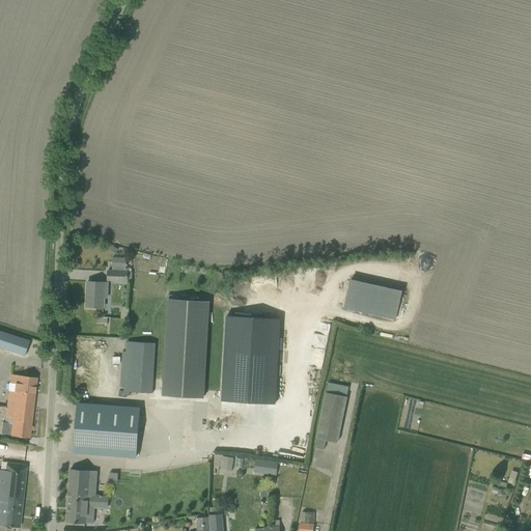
[(107,271),(107,280),(130,281),(131,272),(126,272),(126,258),(112,258),(111,271),(107,271)]
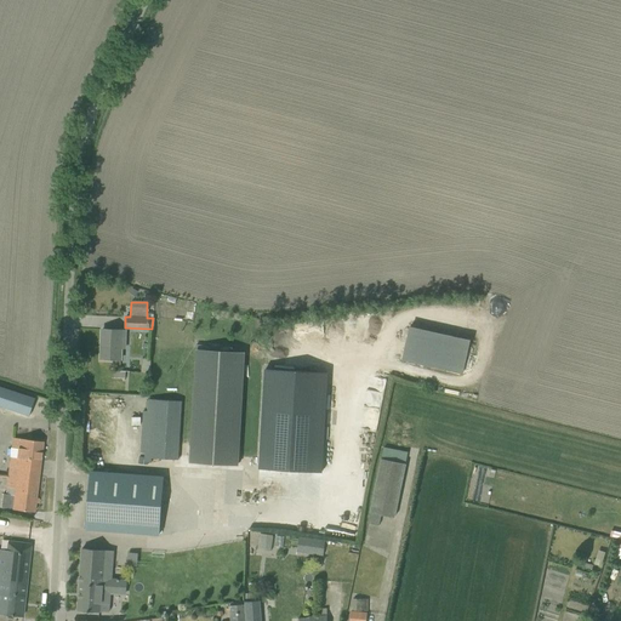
[(409,325),(402,359),(462,372),(469,339),(409,325)]
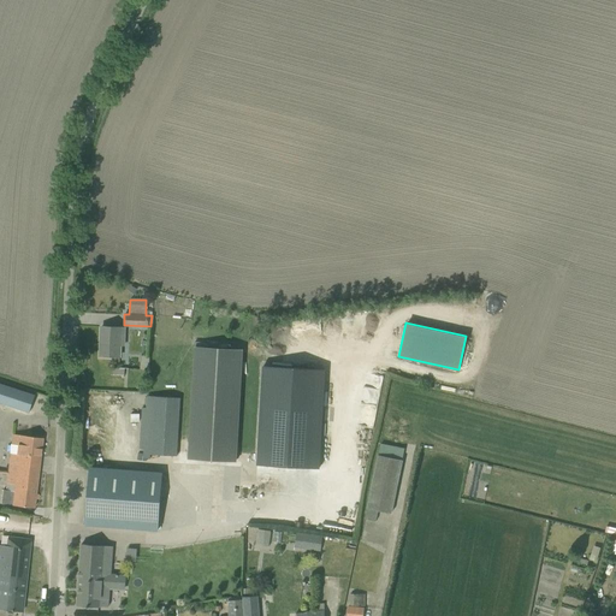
[(100,356),(119,356),(119,338),(123,338),(124,329),(101,327),(100,356)]
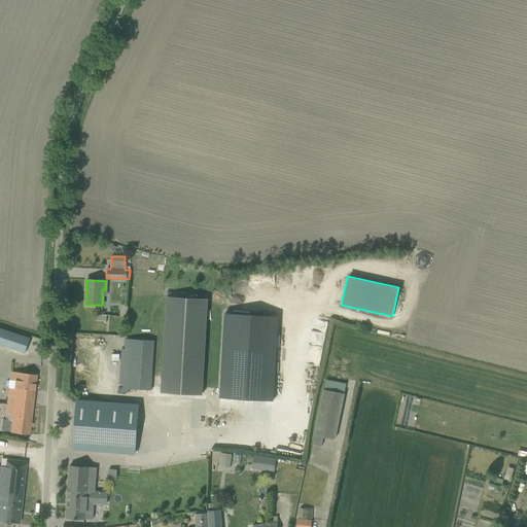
[(166,299),(161,391),(202,393),(207,301),(166,299)]
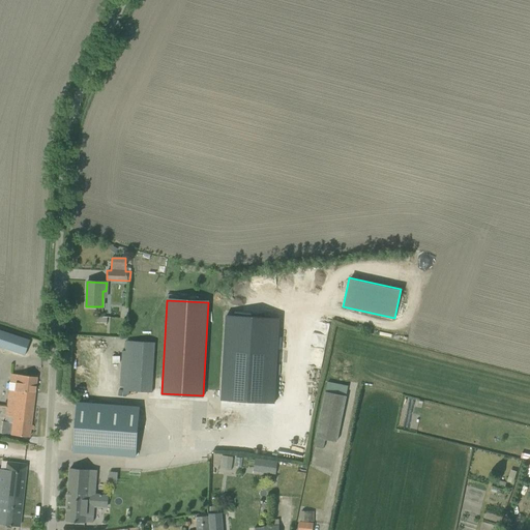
[(226,315),(221,401),(274,404),(280,318),(226,315)]
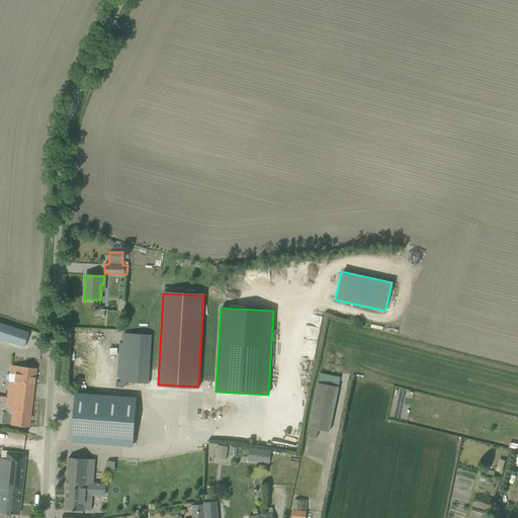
[(0,321),(0,337),(24,346),(28,331),(0,321)]
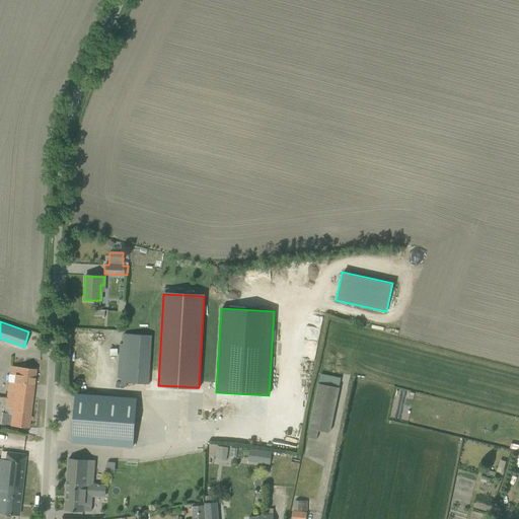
[(127,383),(148,384),(151,337),(124,334),(120,386),(126,386),(127,383)]
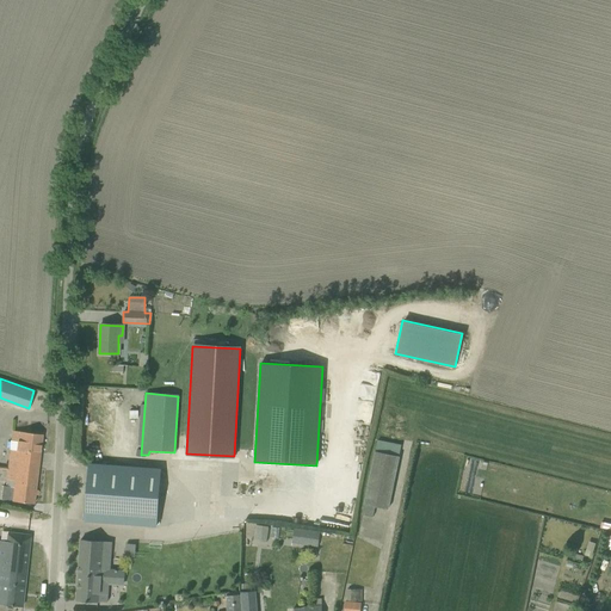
[(12,451),(11,457),(38,460),(42,436),(13,432),(12,442),(18,443),(17,451),(12,451)]
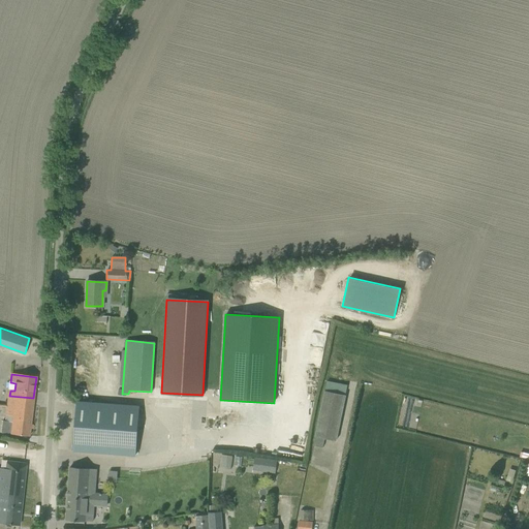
[(313,445),(322,447),(324,438),(336,441),(345,396),(324,391),(313,445)]
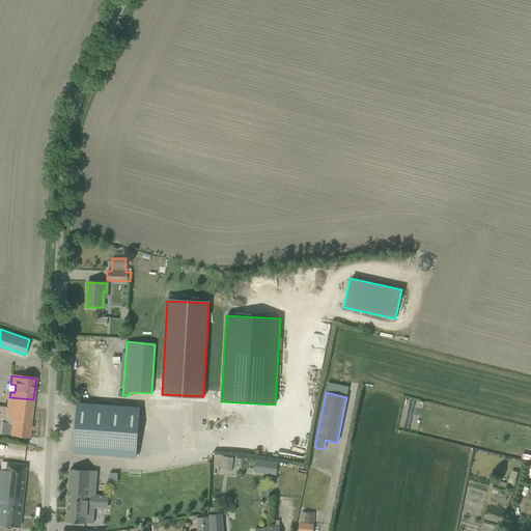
[(32,408),(33,399),(9,397),(7,416),(15,417),(14,423),(5,422),(3,435),(29,438),(32,408)]
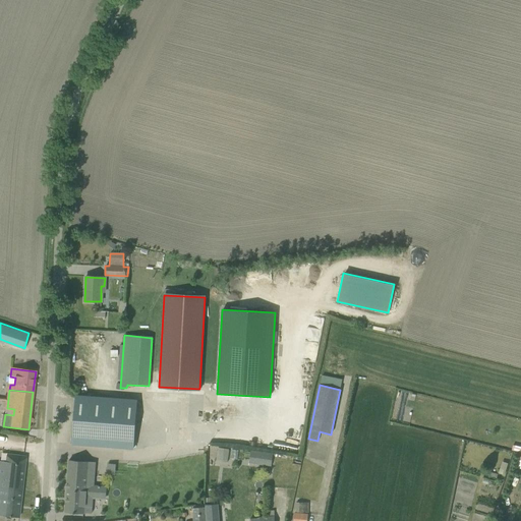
[(75,396),(72,444),(132,449),(136,400),(75,396)]
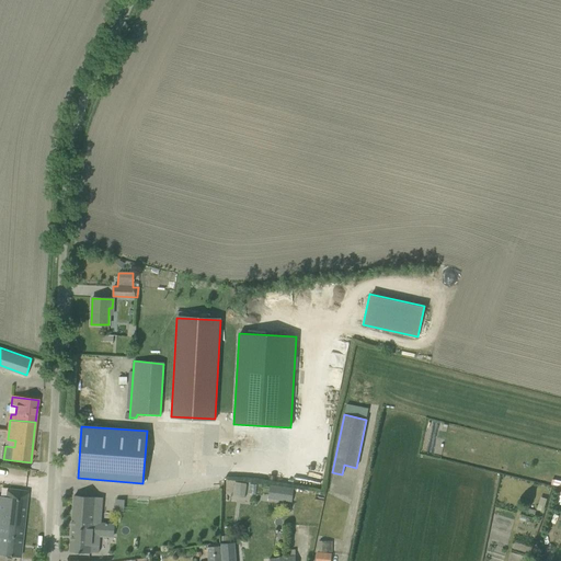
[(243,499),(245,483),(235,482),(232,496),(243,499)]
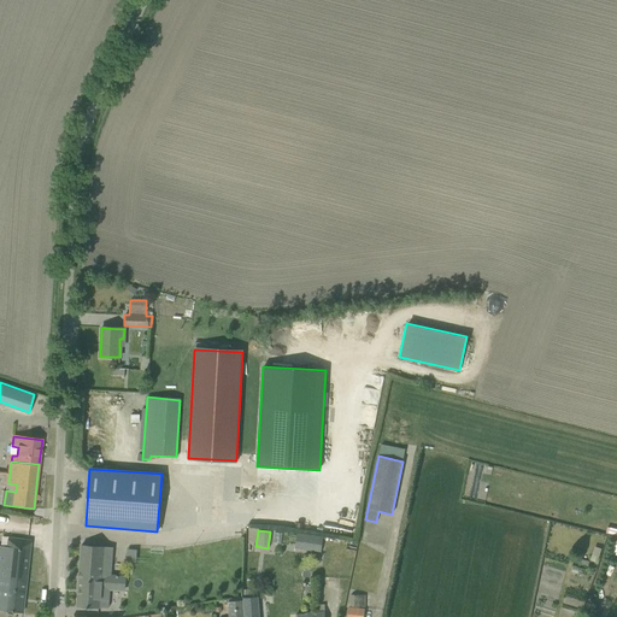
[(295,548),(322,552),(323,539),(298,534),(295,548)]
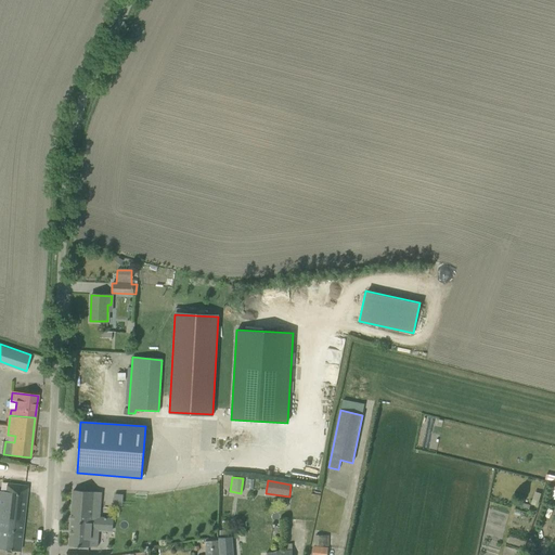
[(0,491),(0,549),(9,550),(20,552),(27,487),(15,486),(14,493),(0,491)]
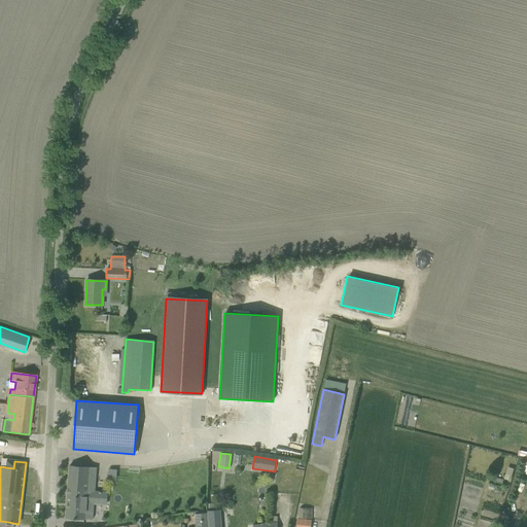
[(92,520),(94,491),(96,467),(69,465),(66,518),(84,520),(84,519),(92,520)]
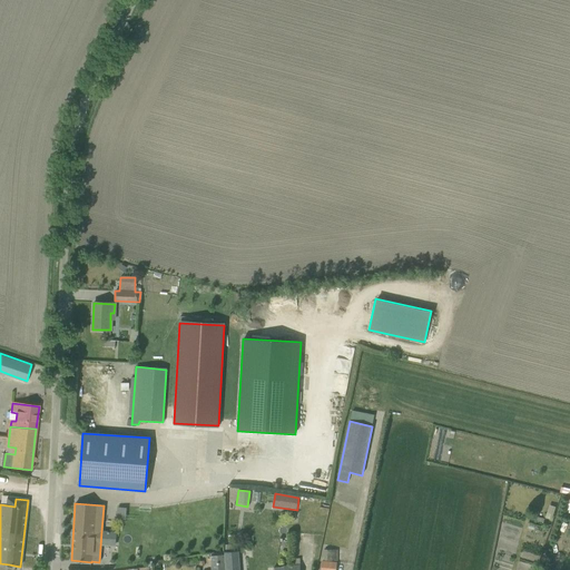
[(337,560),(337,550),(323,550),(323,560),(337,560)]
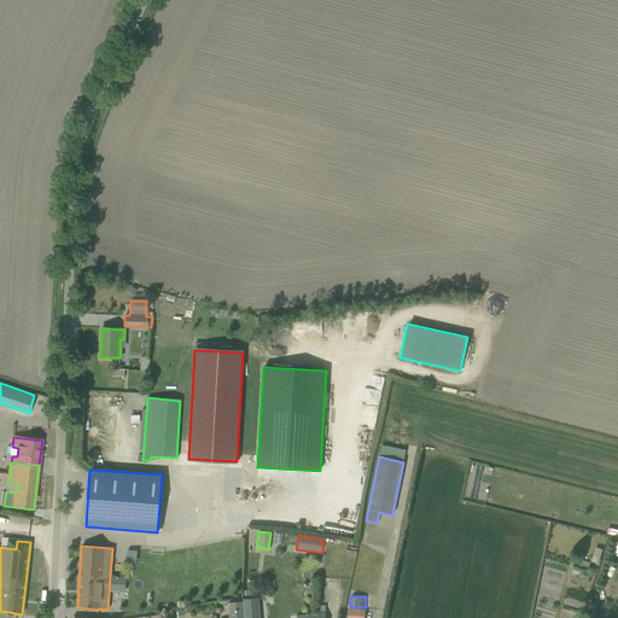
[(258,617),(258,598),(244,599),(244,602),(244,617),(258,617)]
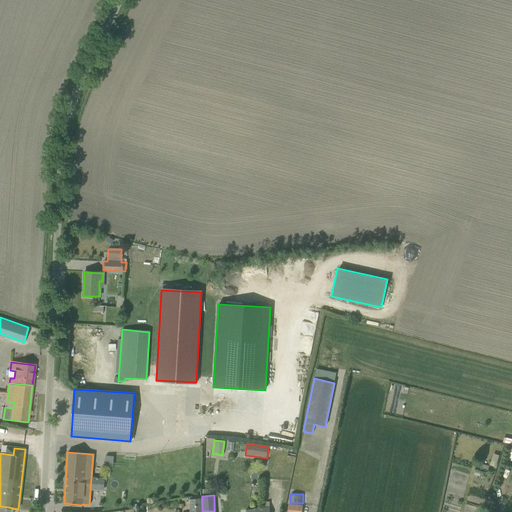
[(190,500),(190,511),(202,511),(202,499),(190,500)]
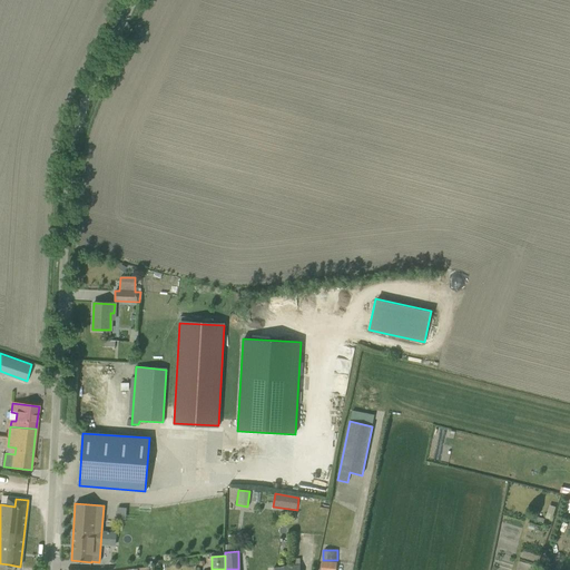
All buildings are outlined.
